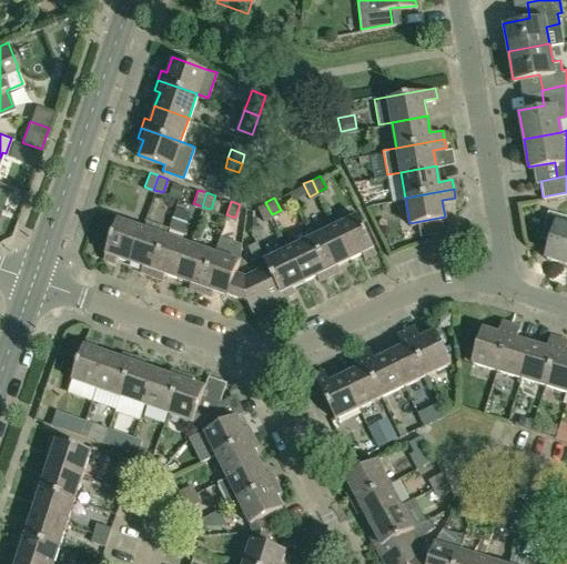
[(265,202),(257,205),(264,219),(272,214),(265,202)]
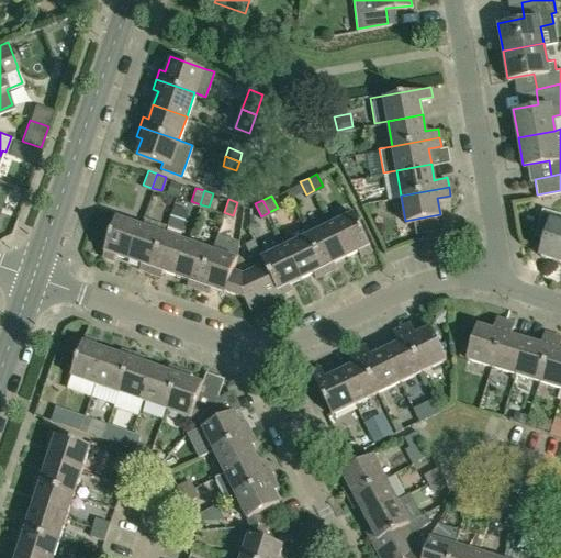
[(560,258),(560,212),(542,207),(537,225),(546,229),(539,253),(560,258)]
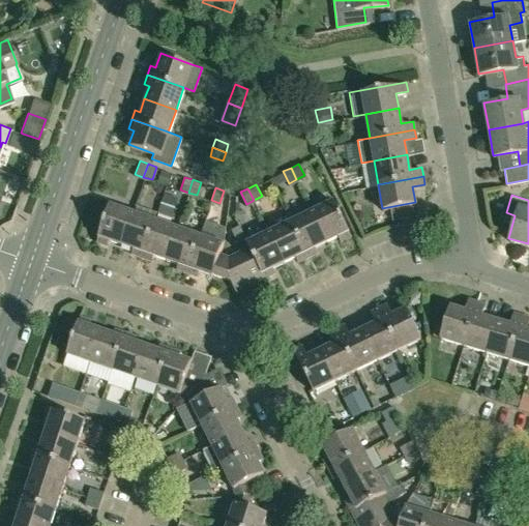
[(311,209),(325,239),(338,234),(341,238),(350,234),(333,199),(311,209)]
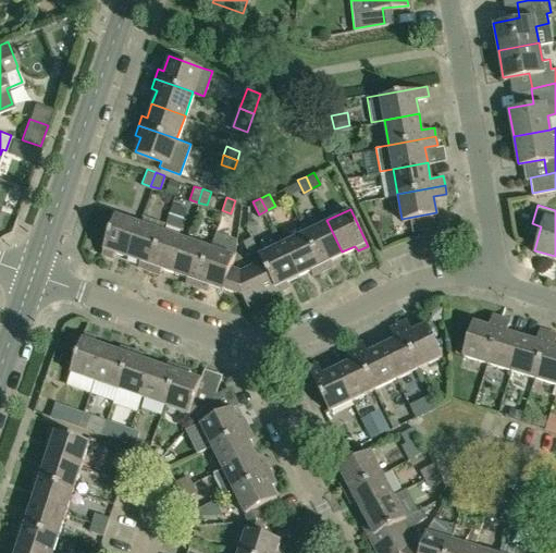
[(148,268),(161,230),(164,221),(141,212),(138,222),(126,255),(140,259),(138,265),(148,268)]
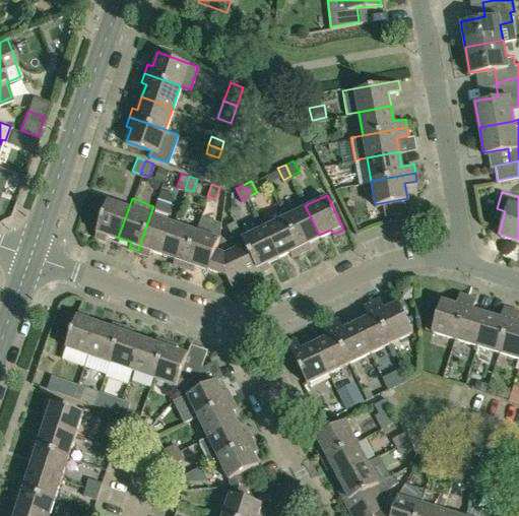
[(118,238),(129,207),(107,199),(93,235),(104,239),(106,234),(118,238)]
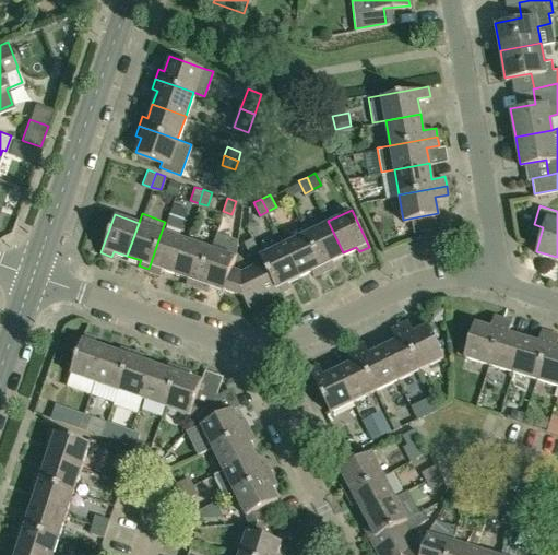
[(257,221),(251,221),(247,221),(247,229),(257,229),(257,221)]
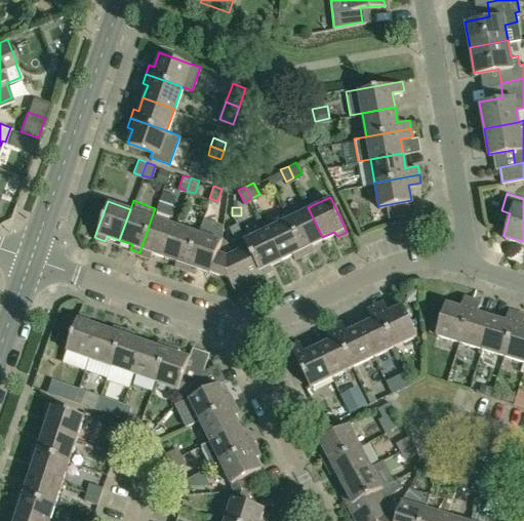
[(310,243),(322,237),(308,207),(287,217),(304,252),(313,248),(310,243)]
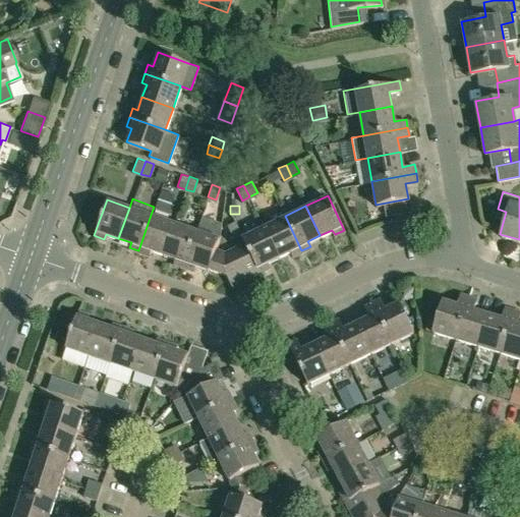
[(163,253),(173,222),(151,215),(138,250),(148,253),(150,248),(163,253)]
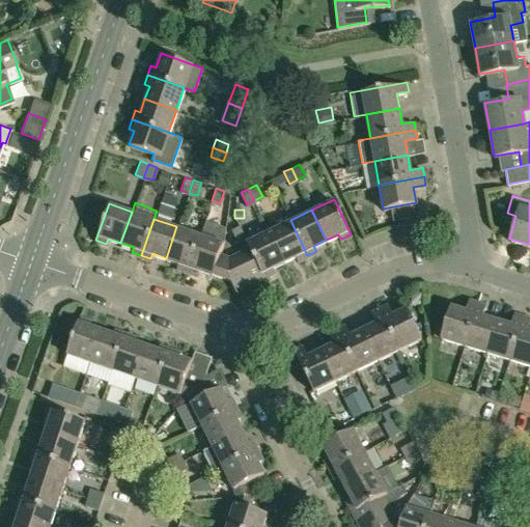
[(299,259),(307,255),(290,220),(269,230),(283,260),(296,254),(299,259)]
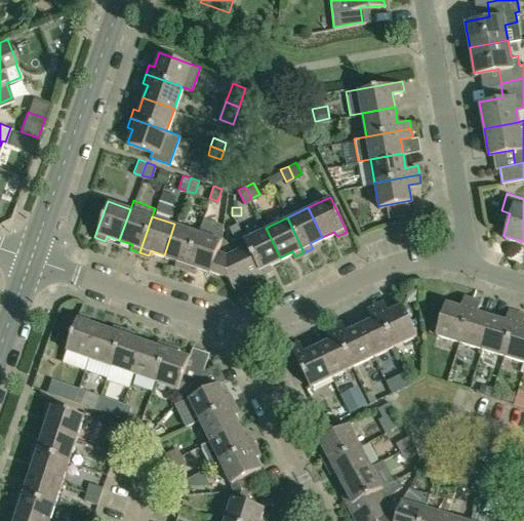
[(242,234),(236,223),(229,226),(234,238),(242,234)]
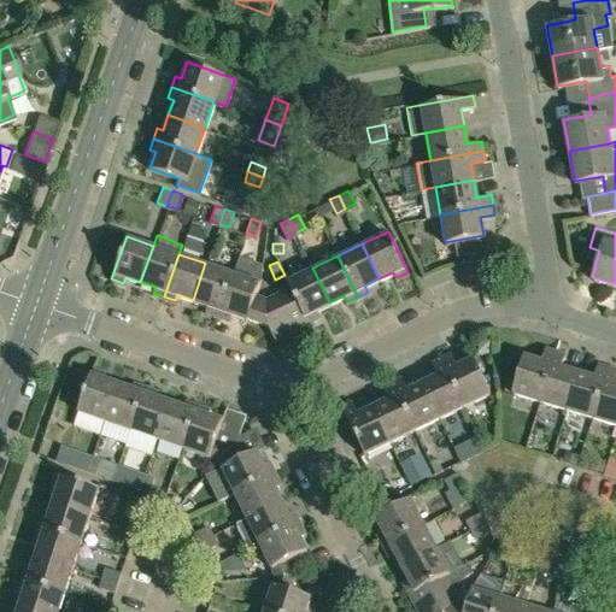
[(217,315),(232,272),(205,263),(193,300),(207,305),(206,311),(217,315)]
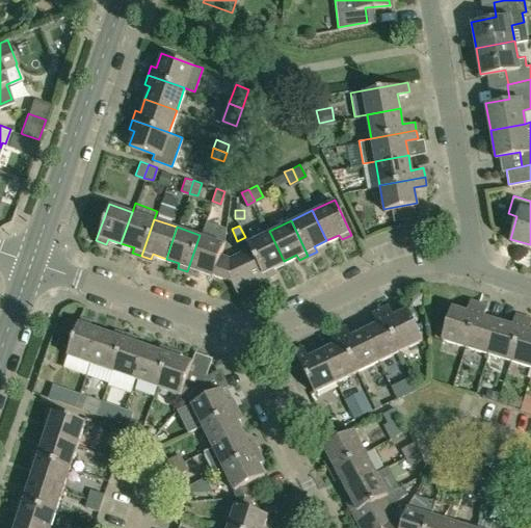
[(271,267),(284,261),(269,231),(246,242),(249,247),(250,246),(265,276),(273,272),(271,267)]
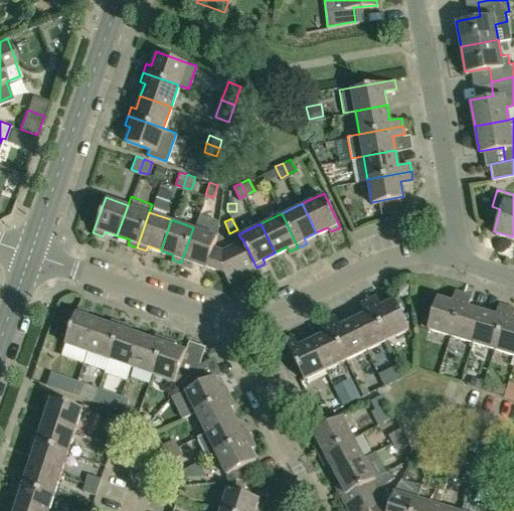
[(211,245),(212,245),(216,235),(193,227),(181,263),(190,266),(191,261),(205,266),(205,265),(204,265),(211,245)]
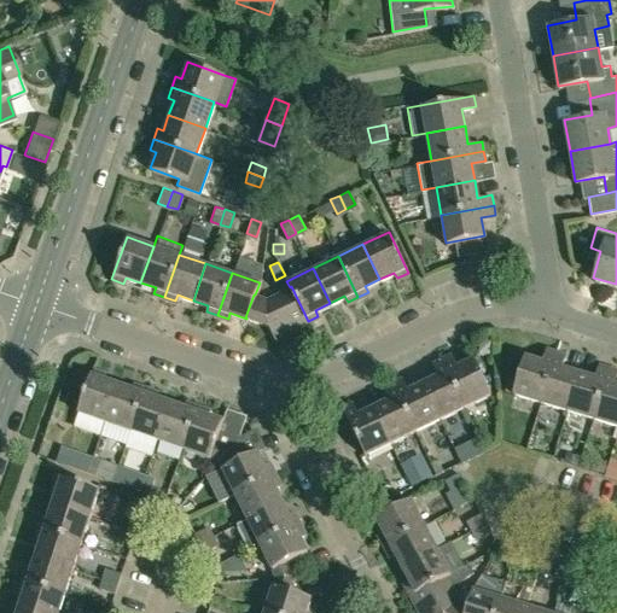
[(274,338),(308,321),(291,286),(290,287),(266,298),(255,295),(254,295),(245,317),(246,317),(268,325),(274,338)]
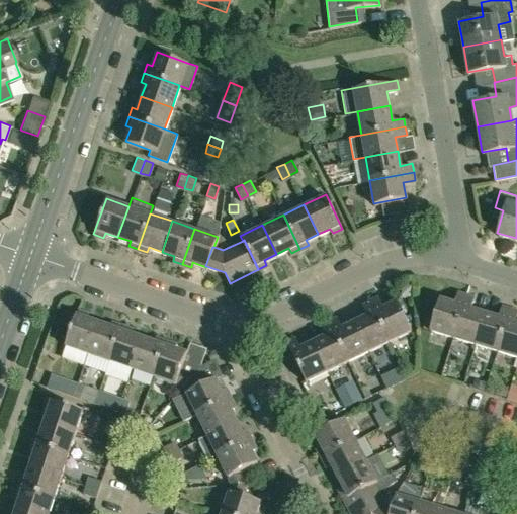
[(452,336),(465,292),(457,290),(453,302),(439,297),(429,329),(452,336)]
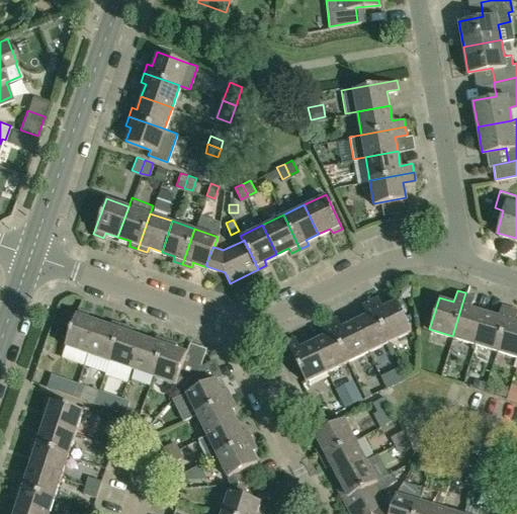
[(475,342),(484,312),(469,307),(474,295),(465,292),(452,336),(475,342)]
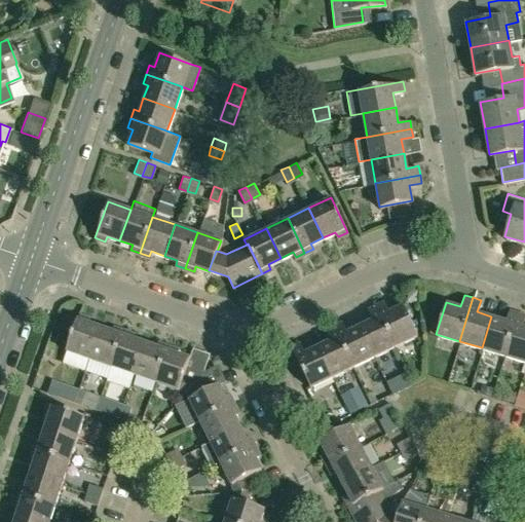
[(375,304),(395,344),(416,334),(402,304),(387,311),(382,300),(375,304)]
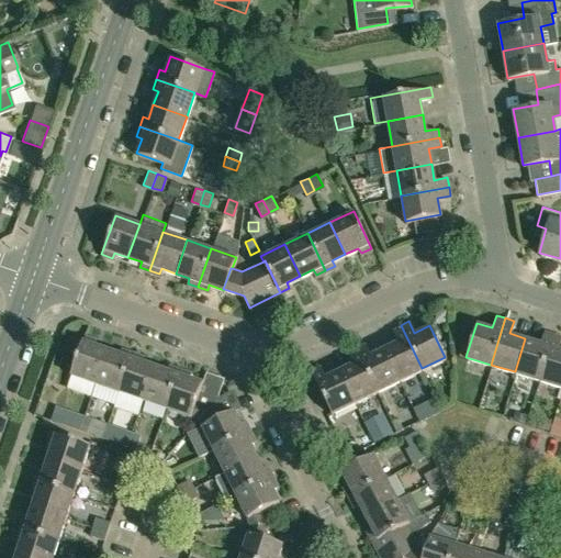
[(400,379),(422,368),(401,325),(392,328),(399,341),(383,347),(400,379)]
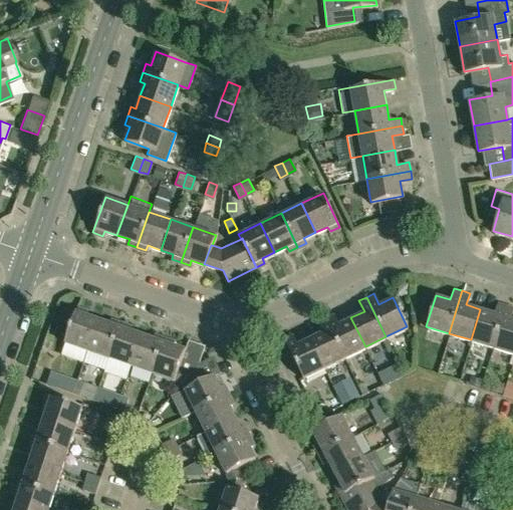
[(493,346),(506,304),(498,301),(494,313),(480,309),(471,339),(493,346)]
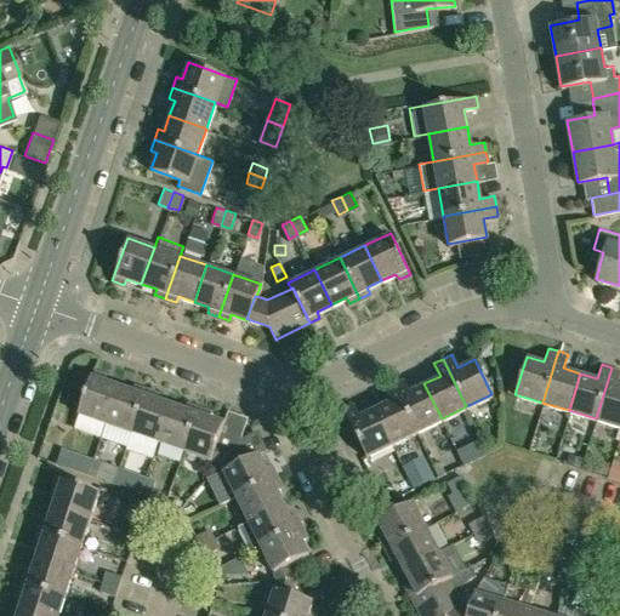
[(619,426),(619,385),(616,385),(619,371),(619,370),(612,368),(596,418),(619,426)]
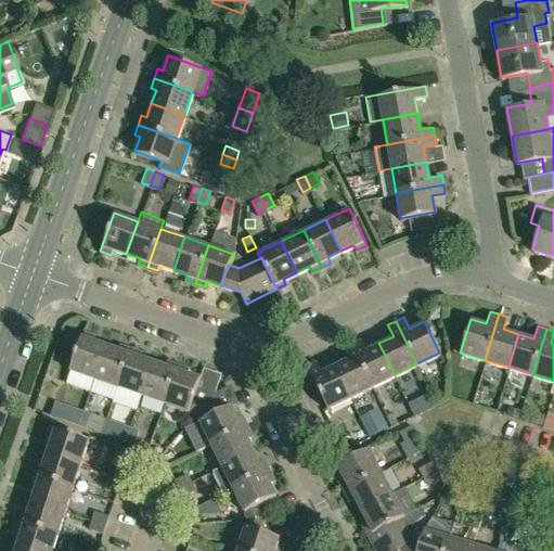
[(93,376),(105,344),(91,340),(93,334),(82,330),(69,369),(93,376)]
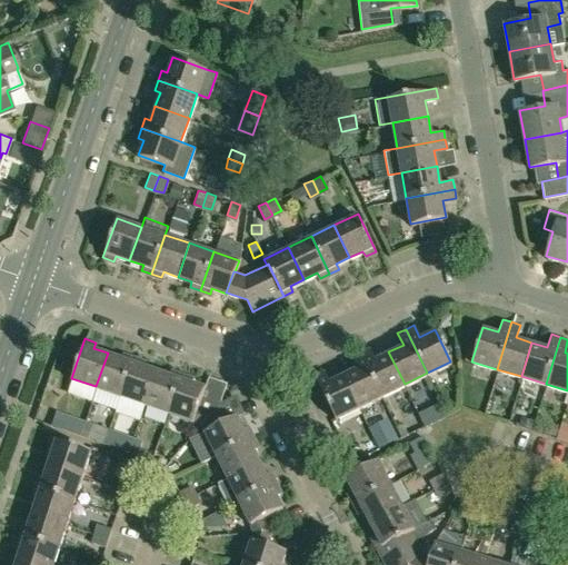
[(405,384),(388,352),(374,359),(368,347),(360,352),(381,395),(405,384)]
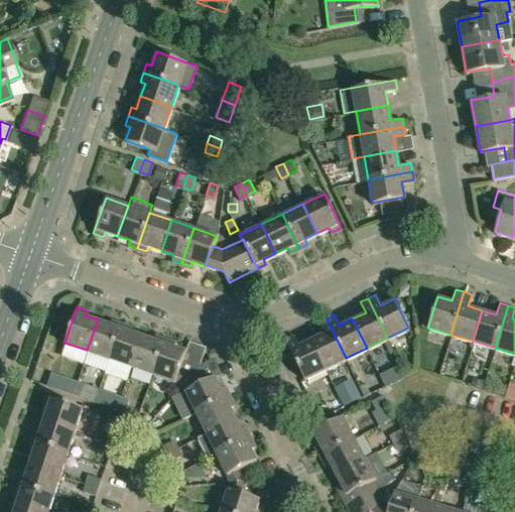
[(109,358),(121,322),(112,318),(110,324),(98,320),(87,350),(109,358)]
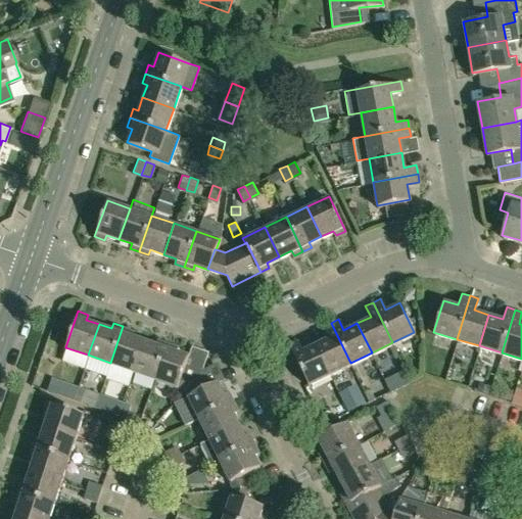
[(330,373),(350,363),(331,323),(323,326),(329,337),(315,343),(330,373)]
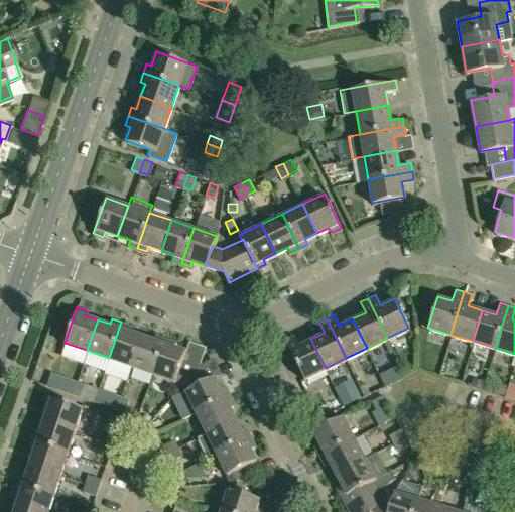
[(130,365),(141,335),(128,331),(130,326),(121,322),(109,358),(130,365)]
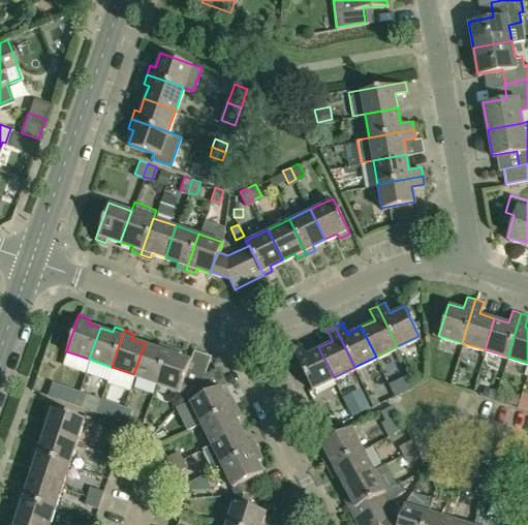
[(156,382),(168,346),(159,342),(157,347),(145,343),(133,374),(156,382)]
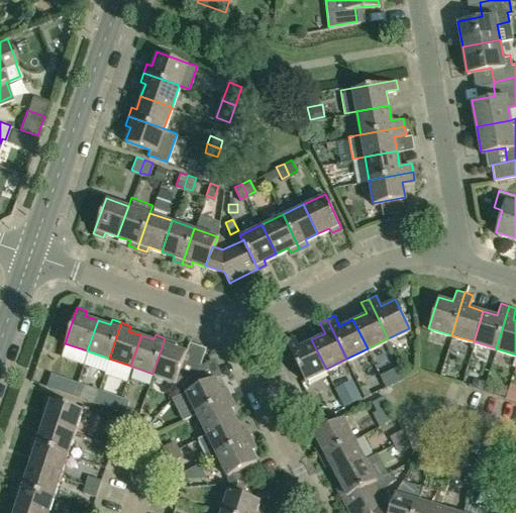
[(326,369),(311,339),(298,346),(293,335),(285,339),(304,380),(326,369)]
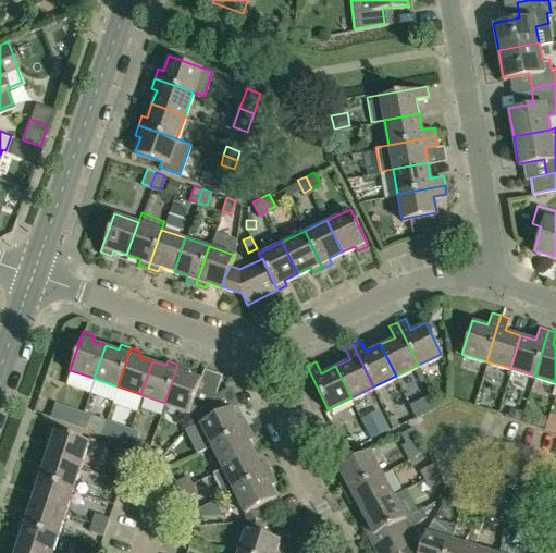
[(215,392),(197,385),(200,378),(185,373),(187,368),(177,365),(164,403),(196,414),(206,403),(215,392)]
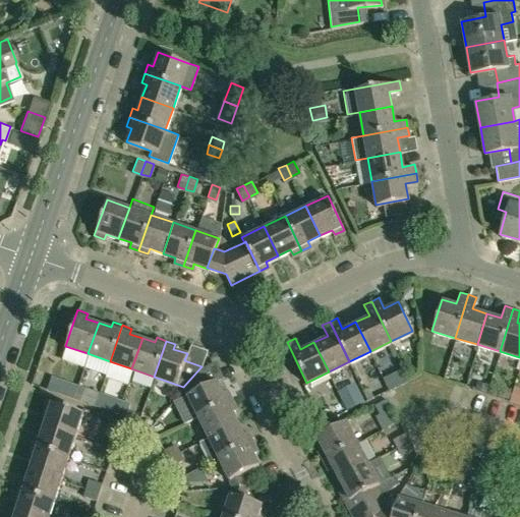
[(197,415),(232,398),(227,390),(223,392),(216,380),(210,383),(201,366),(192,377),(183,387),(197,415)]
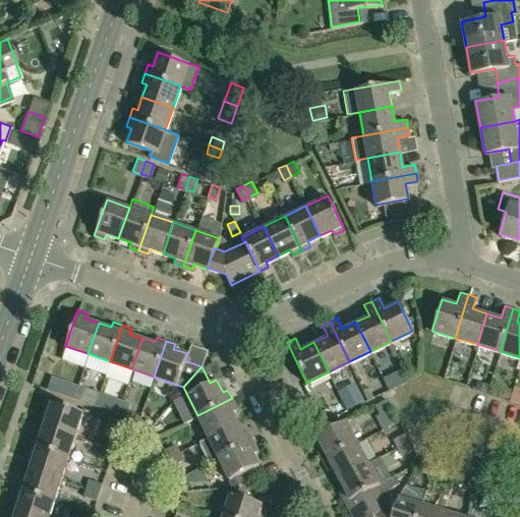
[(69,381),(64,394),(73,396),(77,384),(69,381)]
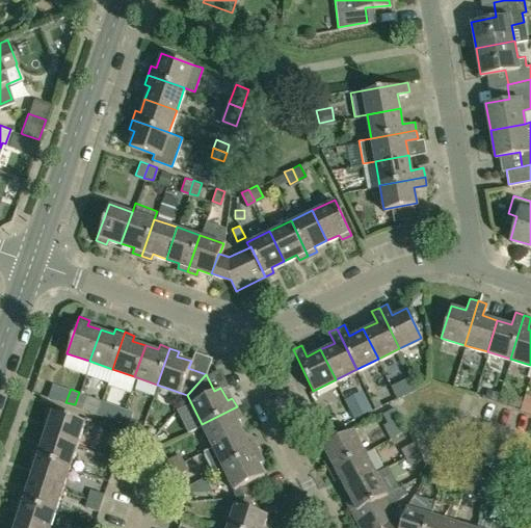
[(344,397),(353,417),(371,408),(362,389),(344,397)]
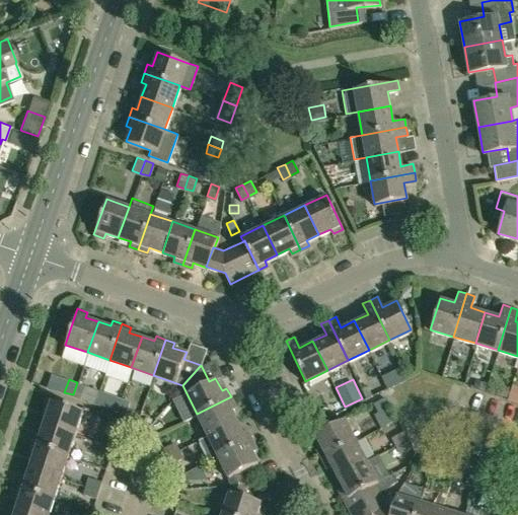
[(73,394),(94,402),(98,390),(77,382),(73,394)]
